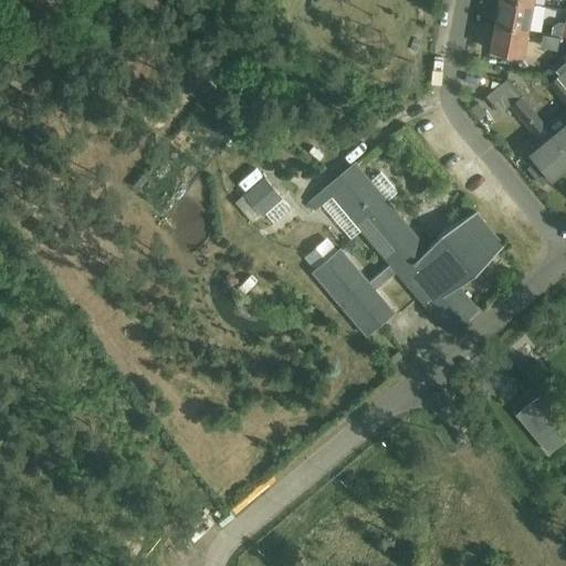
[(534,3),(514,0),(499,0),(495,23),(528,29),(534,3)]
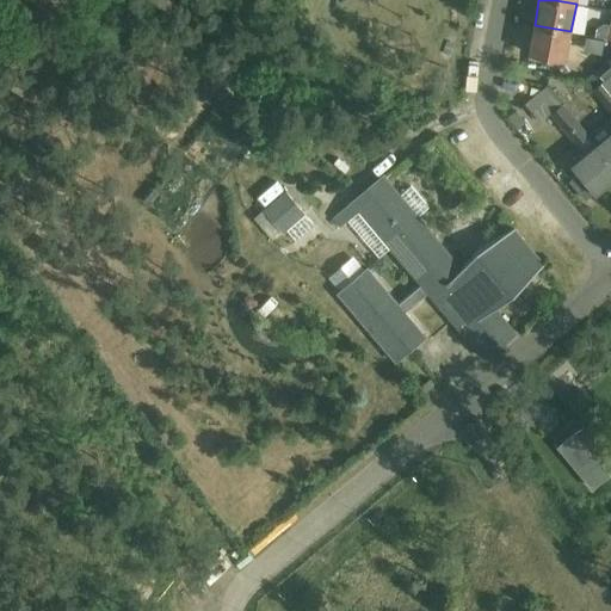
[(571,31),(535,25),(530,54),(566,60),(571,31)]
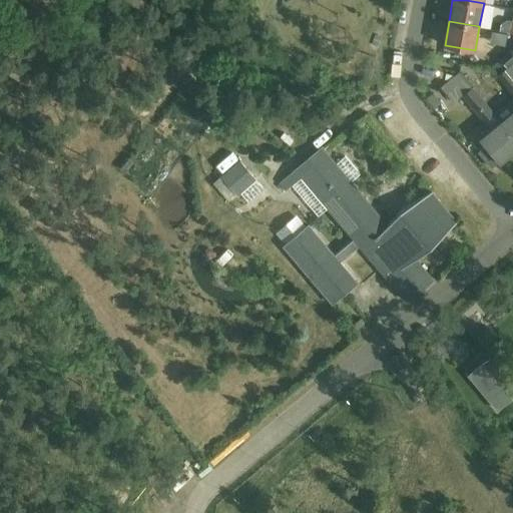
[(512,48),(510,51),(501,58),(507,66),(512,61),(512,48)]
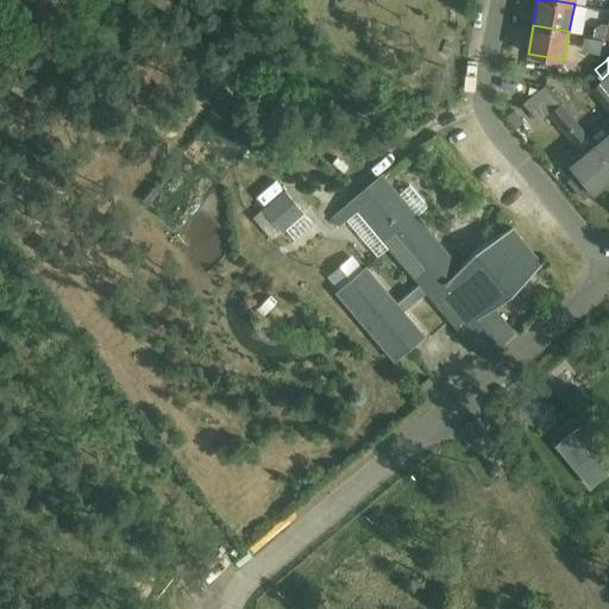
[(583,81),(590,90),(602,81),(594,71),(583,81)]
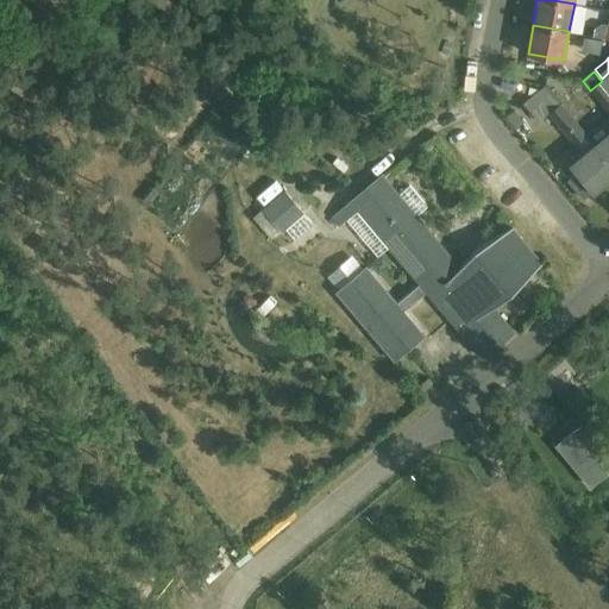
[(601,102),(608,95),(608,88),(602,80),(602,81),(590,90),(601,102)]
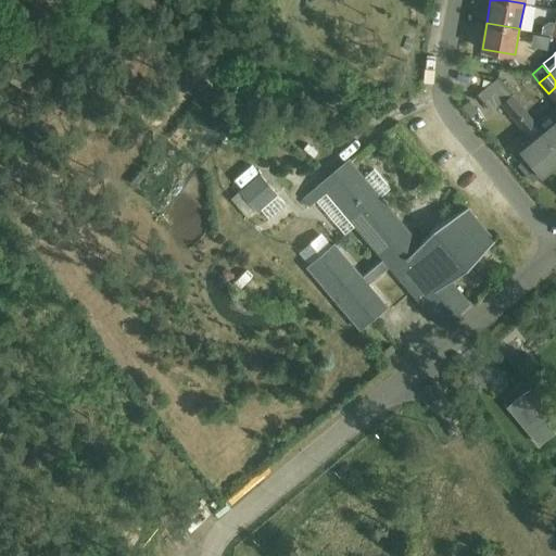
[(519,126),(525,133),(536,123),(534,119),(513,93),(510,95),(500,103),(501,103),(519,126)]
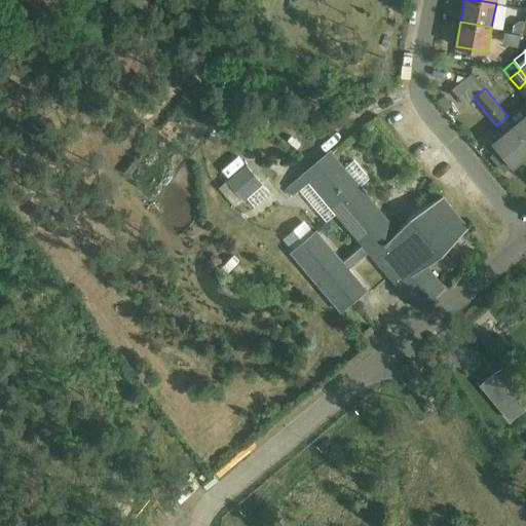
[(452,105),(444,96),(438,101),(446,111),(452,105)]
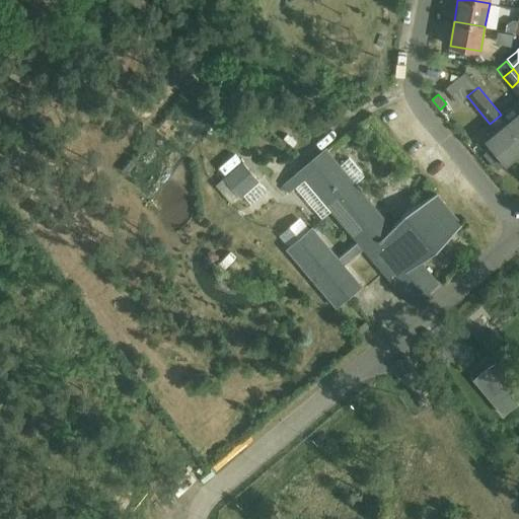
[(518,112),(507,122),(507,123),(518,138),(518,112)]
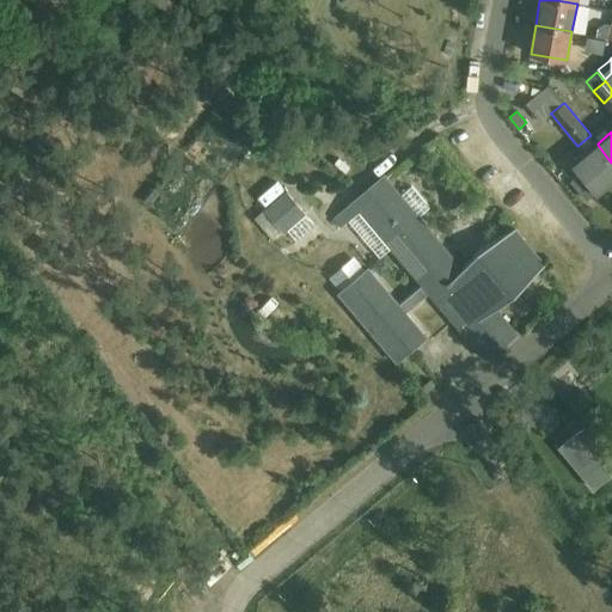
[(577,146),(579,147),(585,154),(571,166),(579,175),(570,182),(586,200),(594,193),(597,195),(611,181),(611,163),(598,145),(598,144),(591,135),(577,146)]
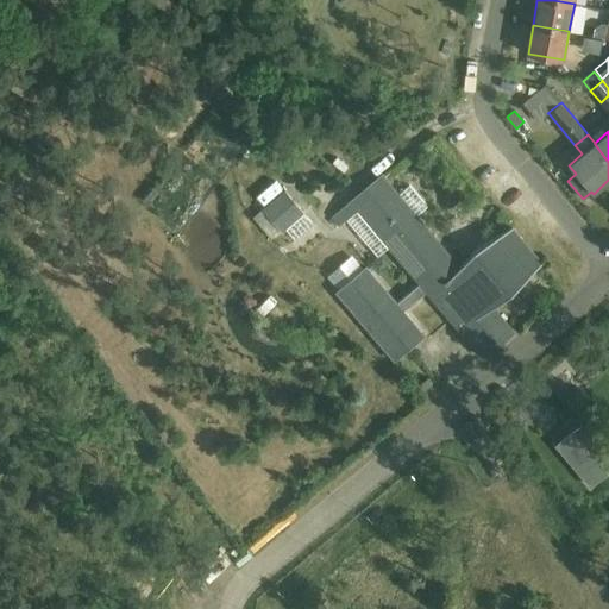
[(399,194),(382,175),(351,201),(357,209),(388,245),(421,283),(397,303),(366,268),(363,271),(357,264),(350,265),(341,269),(337,275),(337,282),(343,288),(337,293),(395,360),(425,334),(403,311),(426,292),(483,358),(514,331),(494,307),(513,295),(544,262),(513,226),(475,251),(460,267),(416,215),(427,207),(409,186),(399,194)]
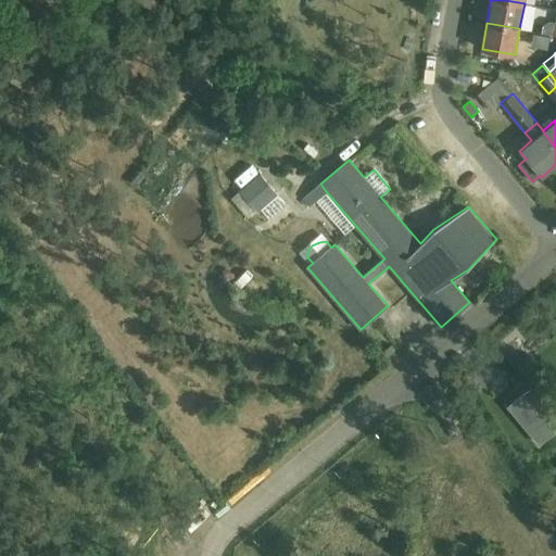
[(257,211),(277,194),(260,174),(240,191),(257,211)]
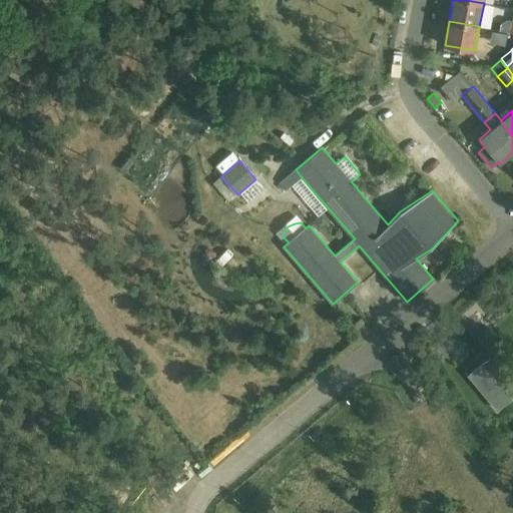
[(281,182),(286,189),(295,181),(290,175),(281,182)]
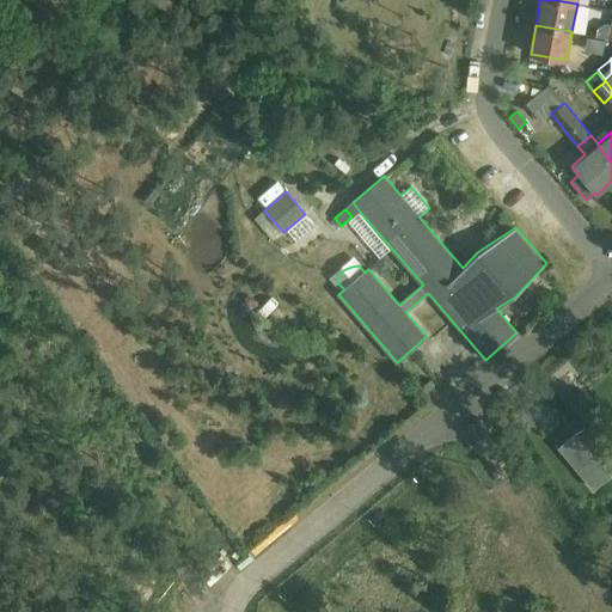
[(428,391),(435,385),(430,379),(423,386),(428,391)]
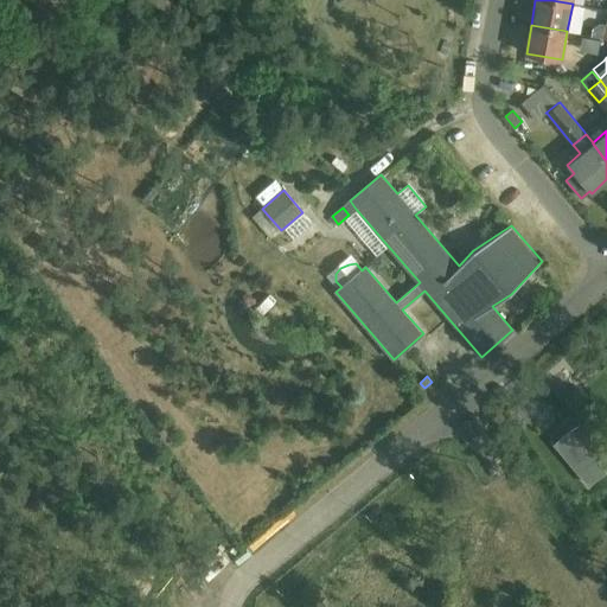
[(594,461),(606,449),(606,439),(588,416),(570,432),(594,461)]
